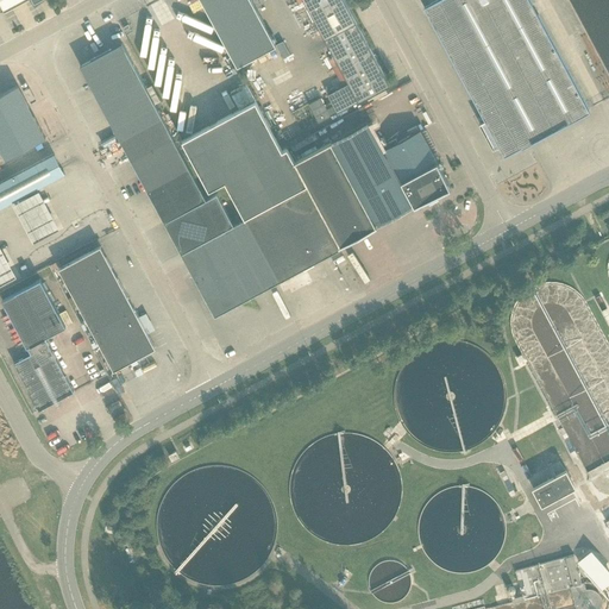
[(0,0),(0,2),(5,12),(25,0),(33,0),(35,1),(36,0),(0,0)]
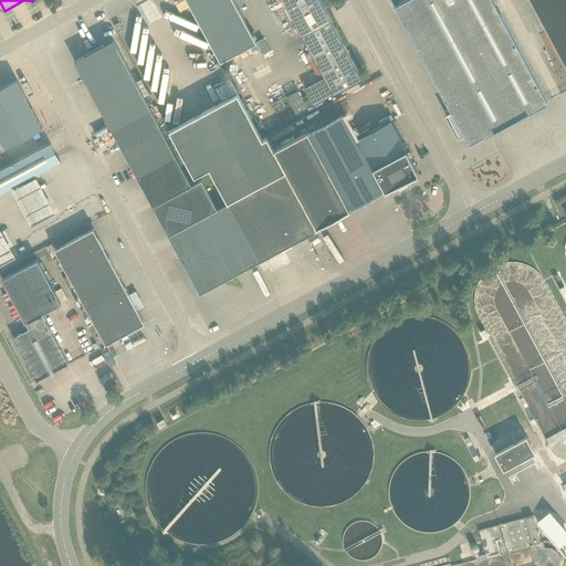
[(187,0),(221,62),(257,42),(233,0),(187,0)]
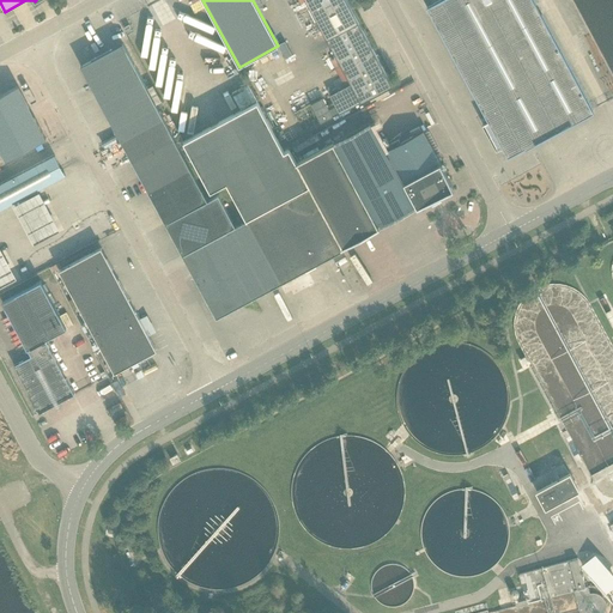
[(305,0),(307,1),(338,58),(351,84),(362,102),(393,85),(346,0),(305,0)]
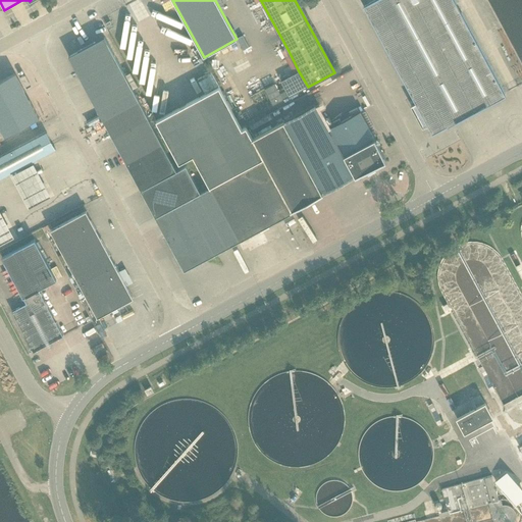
[(422,127),(427,124),(432,134),(506,94),(455,0),(374,0),(364,6),(415,102),(411,105),(422,127)]
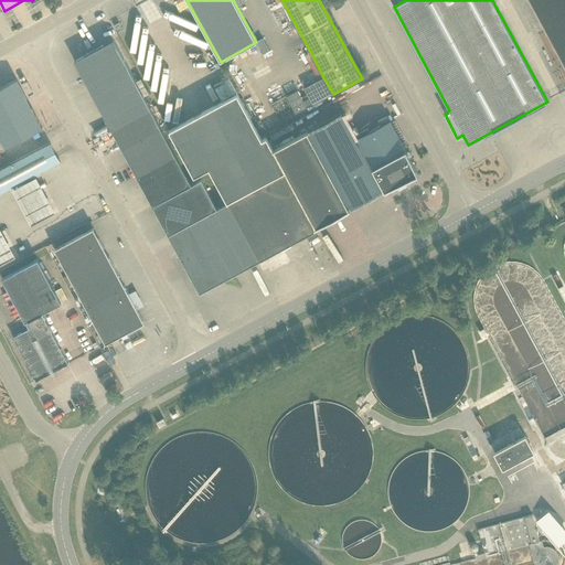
[(74,61),(110,129),(150,108),(113,40),(74,61)]
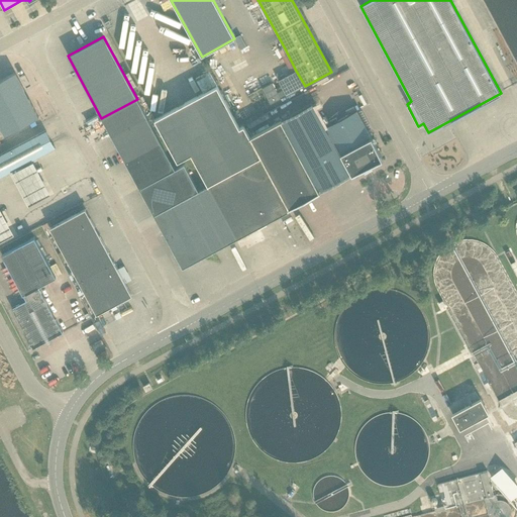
[(285,48),(280,52),(292,73),(296,71),(285,48)]
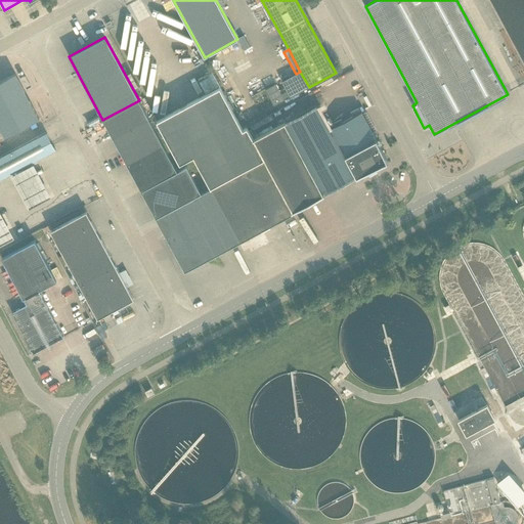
[(39,119),(15,74),(0,81),(0,127),(5,137),(39,119)]
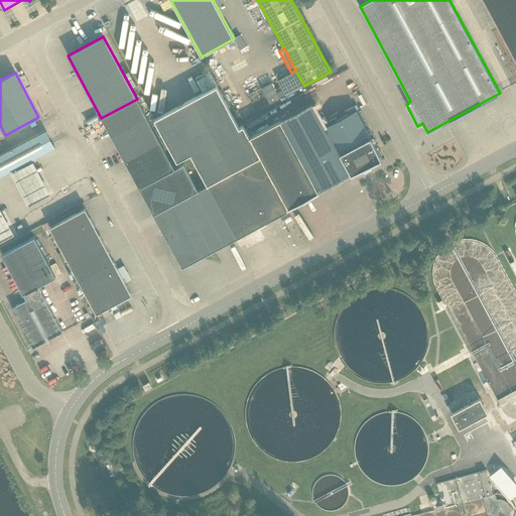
[(207,185),(217,204),(235,239),(288,211),(288,209),(287,209),(249,137),(250,137),(243,125),(239,128),(217,86),(154,119),(177,161),(190,153),(208,185),(207,185)]
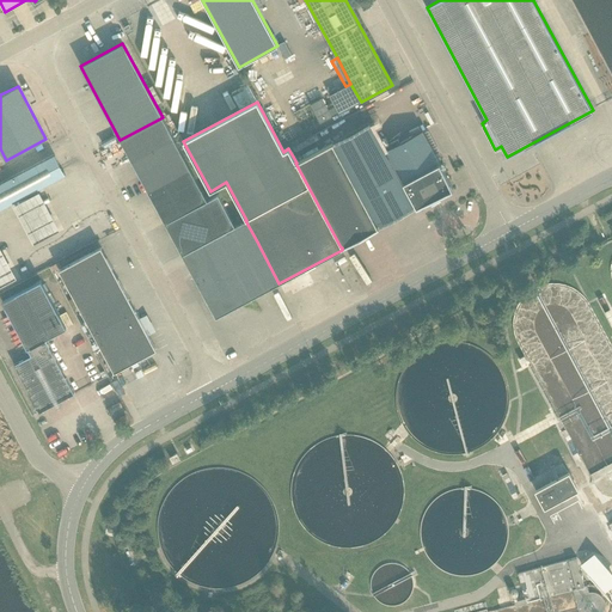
[(173,138),(163,117),(120,140),(132,160),(172,139),(173,138)]
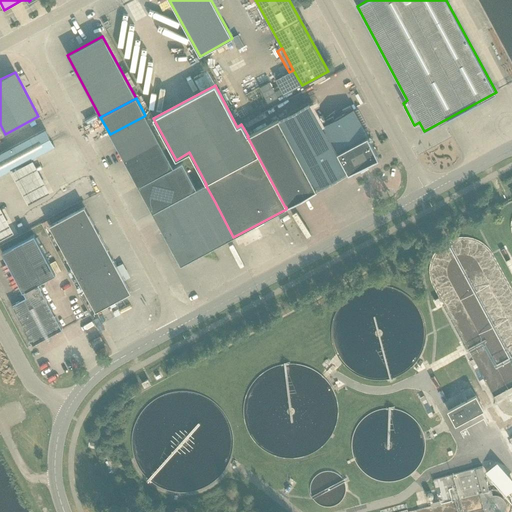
[(285,207),(286,207),(317,190),(379,157),(353,109),(345,114),(321,126),(309,103),(279,119),(248,136),(247,136),(285,207)]
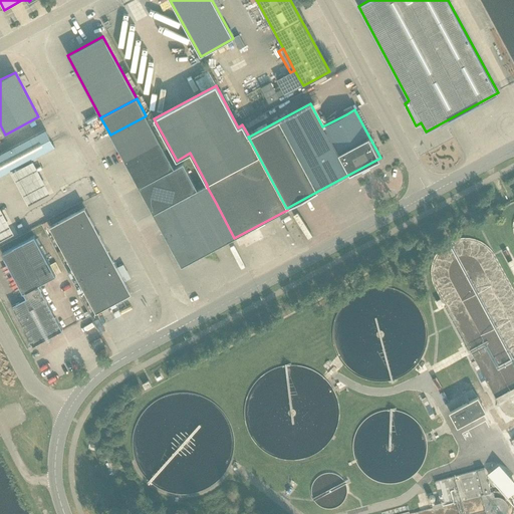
[(351,106),(343,110),(346,114),(354,109),(351,106)]
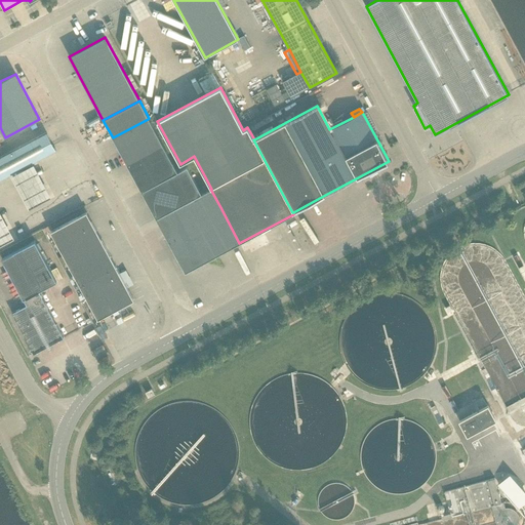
[(149,118),(148,119),(113,137),(127,164),(163,145),(149,118)]
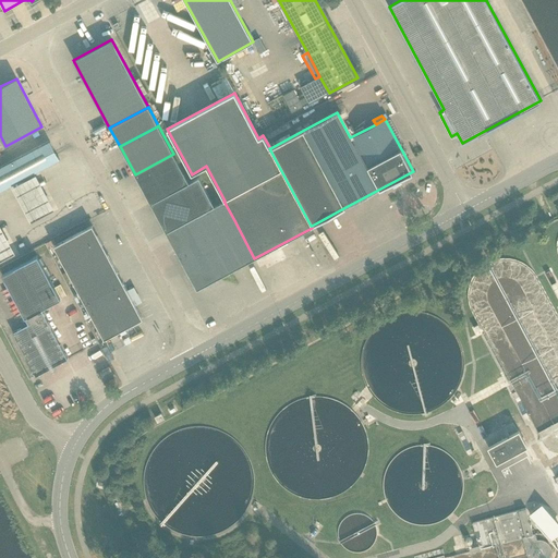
[(0,191),(60,159),(50,141),(0,167),(0,191)]
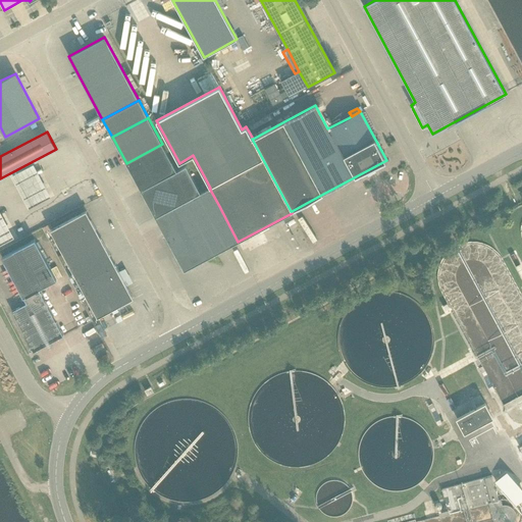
[(126,163),(141,190),(176,171),(176,170),(162,144),(126,163)]
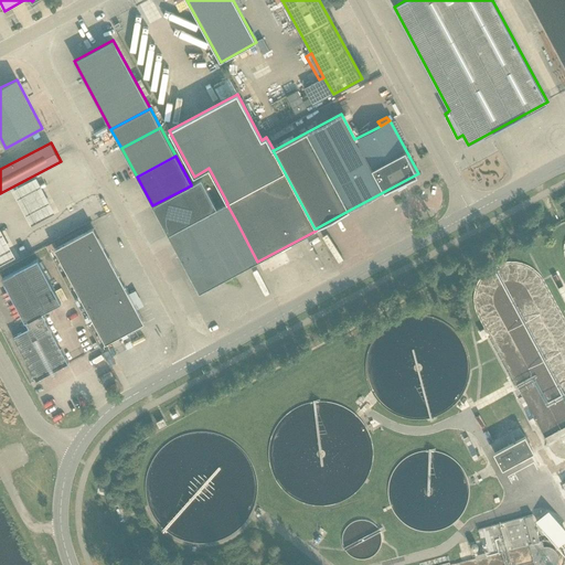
[(217,209),(201,179),(191,184),(191,185),(152,205),(168,235),(217,209)]
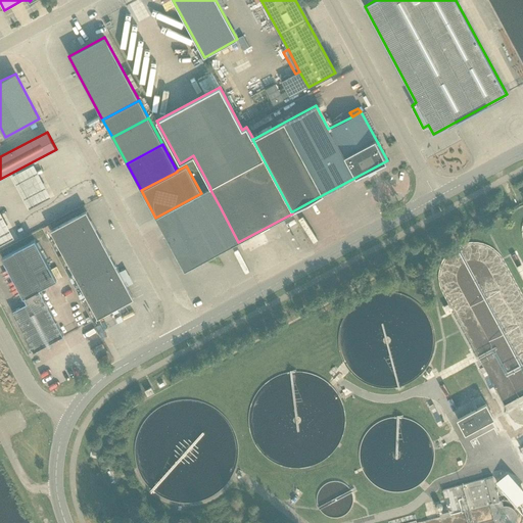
[(201,193),(155,218),(165,235),(192,221),(220,206),(209,188),(201,193)]
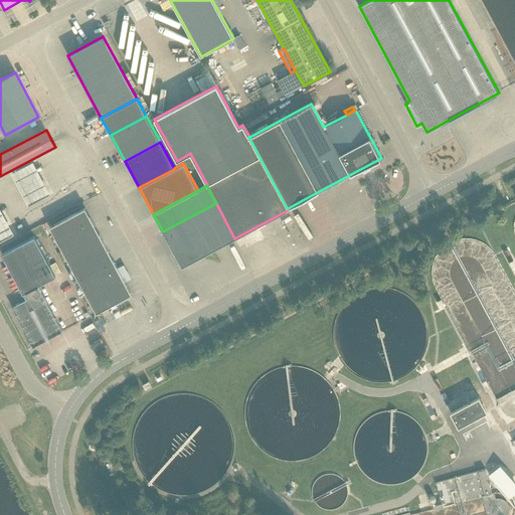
[(189,217),(199,235),(172,249),(182,267),(234,238),(216,203),(189,217)]
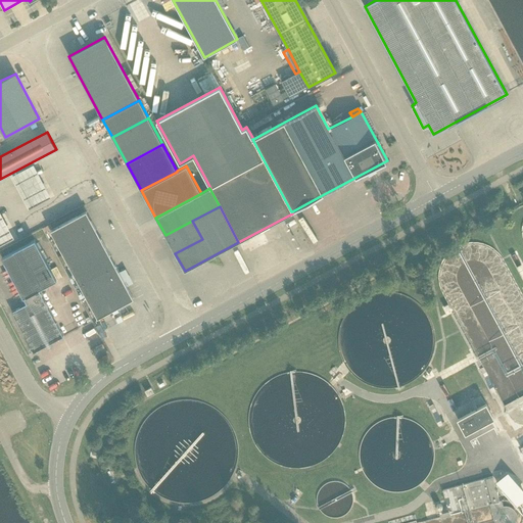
[(96,229),(87,210),(50,230),(60,248),(96,229)]
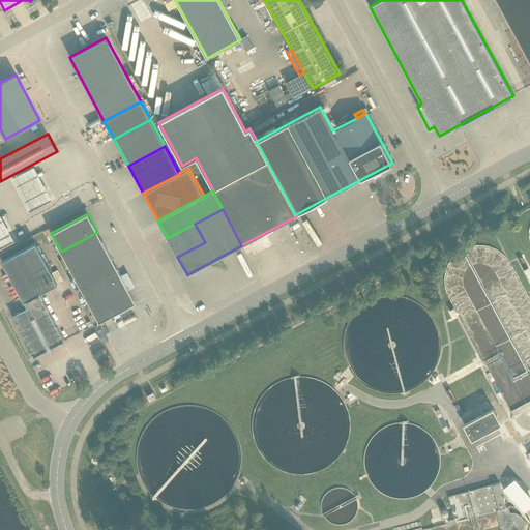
[(0,218),(0,254),(16,247),(2,218),(0,218)]
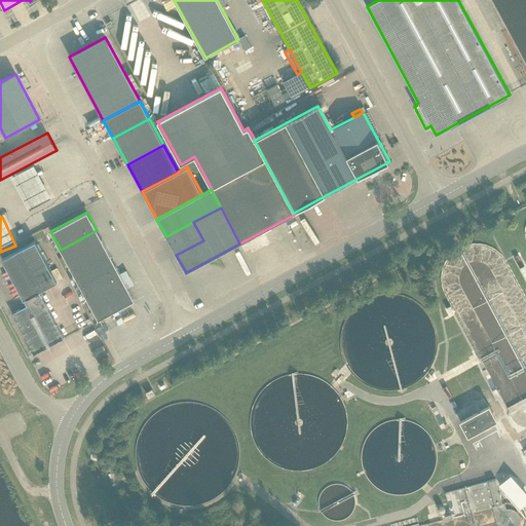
[(203,240),(193,222),(166,236),(176,255),(203,240)]
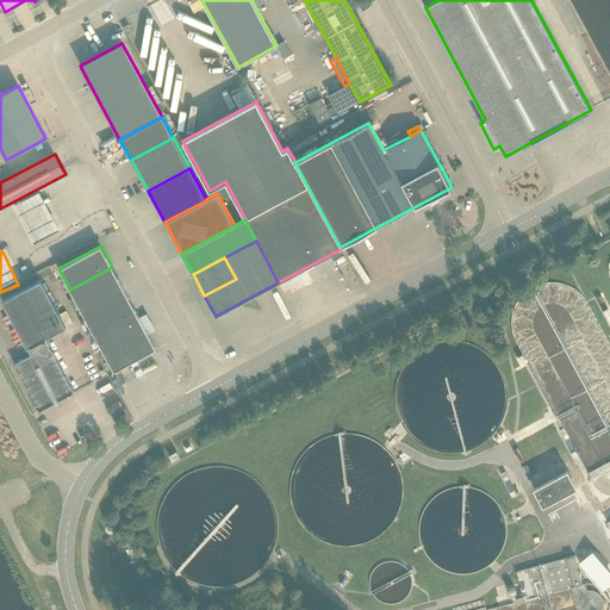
[(124,288),(112,267),(70,290),(81,311),(124,288)]
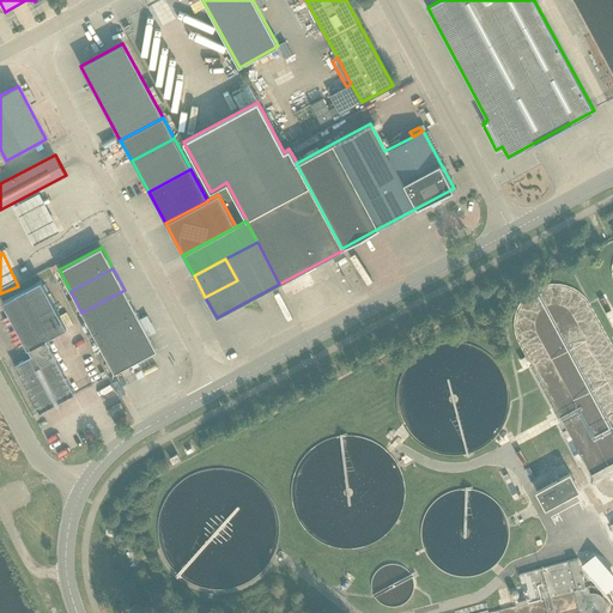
[(40,413),(74,394),(46,340),(66,328),(41,281),(2,302),(31,357),(14,365),(36,406),(35,410),(38,411),(40,413)]
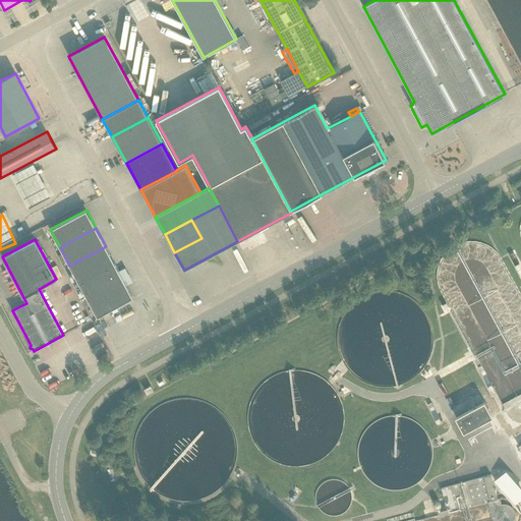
[(439,270),(438,278),(440,285),(442,292),(462,329),(460,330),(474,356),(476,355),(481,365),(478,367),(488,387),(491,385),(507,413),(510,417),(514,420),(519,421),(520,421),(520,297),(501,259),(497,253),(490,249),(484,245),(477,243),(470,242),(462,243),(456,246),(450,250),(445,256),(441,263),(439,270)]
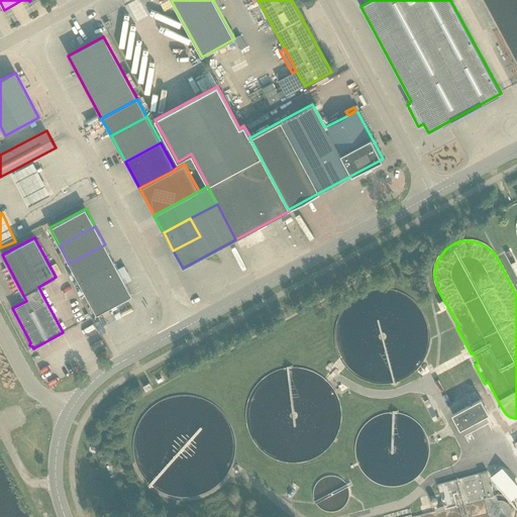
[(114,262),(105,244),(69,264),(79,281),(114,262)]
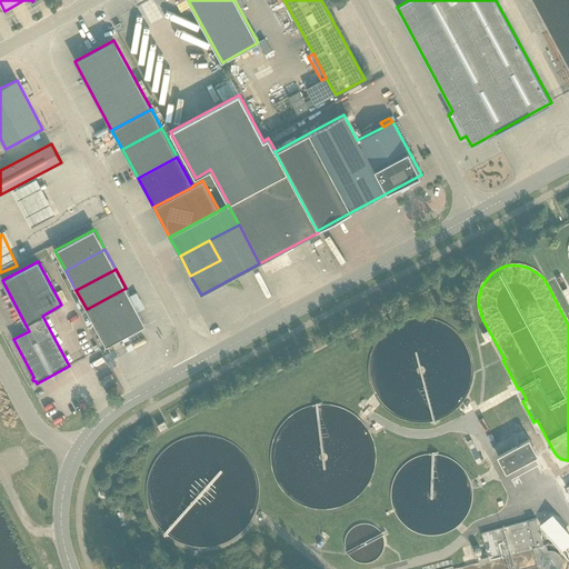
[(146,325),(126,288),(87,309),(107,346),(146,325)]
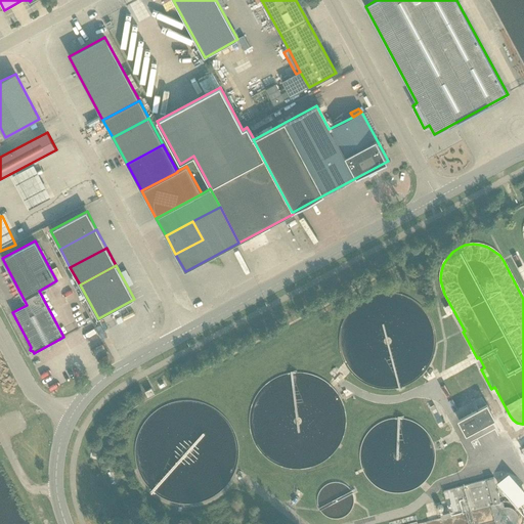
[(440,425),(443,423),(434,404),(430,406),(440,425)]
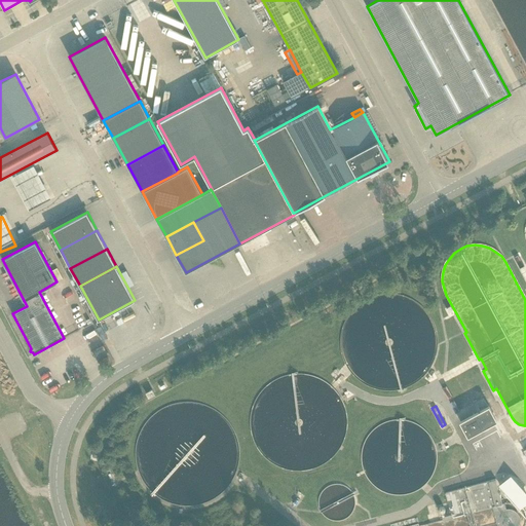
[(465,437),(495,421),(487,407),(458,422),(465,437)]
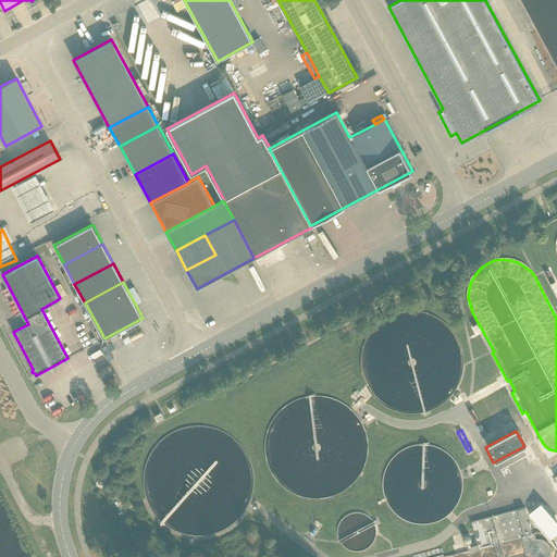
[(556,532),(556,521),(541,503),(531,511),(553,536),(556,532)]
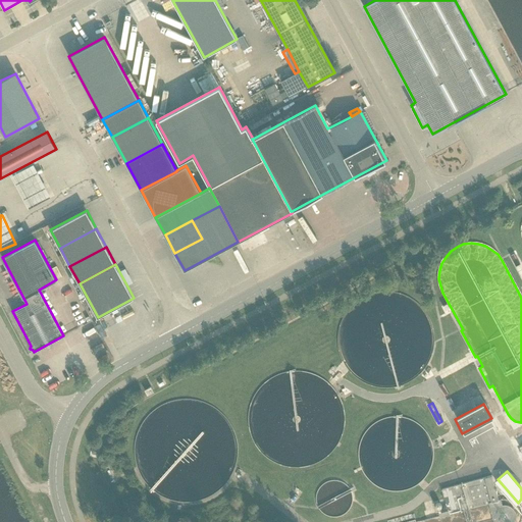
[(490,477),(448,488),(454,514),(489,505),(493,521),(520,521),(521,518),(519,510),(515,504),(509,501),(500,502),(490,477)]
